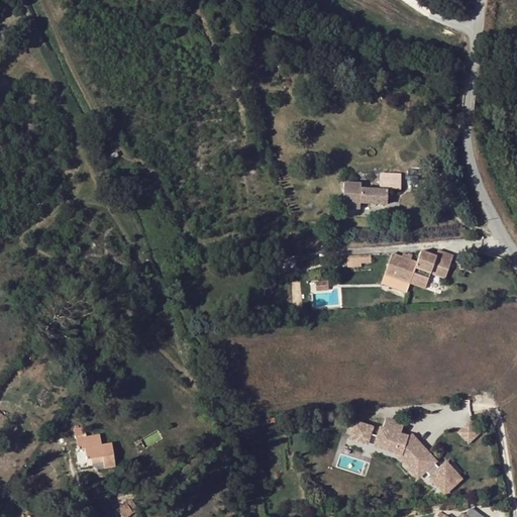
[(489,79),(503,81),(504,72),(490,70),(489,79)]
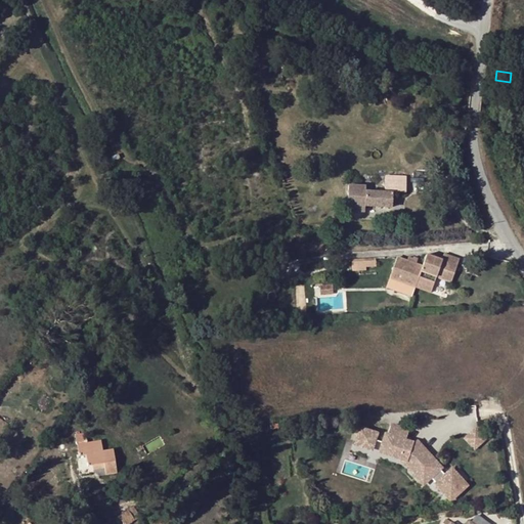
[(405,177),(385,176),(384,192),(365,191),(365,186),(347,185),(345,211),(363,212),(364,207),(391,208),(392,192),(404,193),(405,177)]
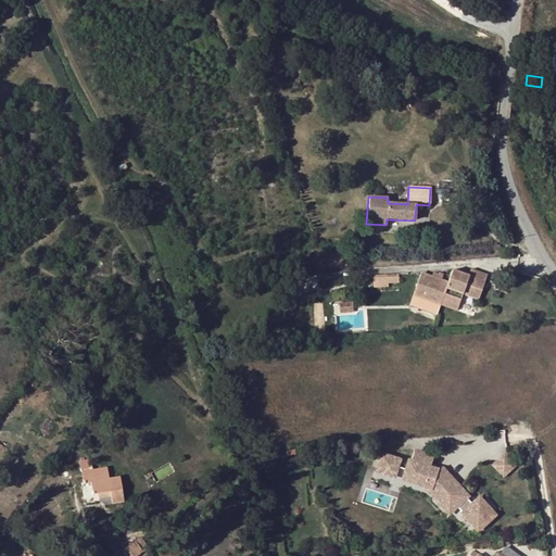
[(436,285),(438,279),(420,274),(413,295),(421,299),(440,305),(444,294),(459,301),(463,294),(478,300),(487,276),(471,270),(469,277),(452,272),(450,279),(454,280),(452,286),(447,283),(441,281),(440,286),(436,285)]
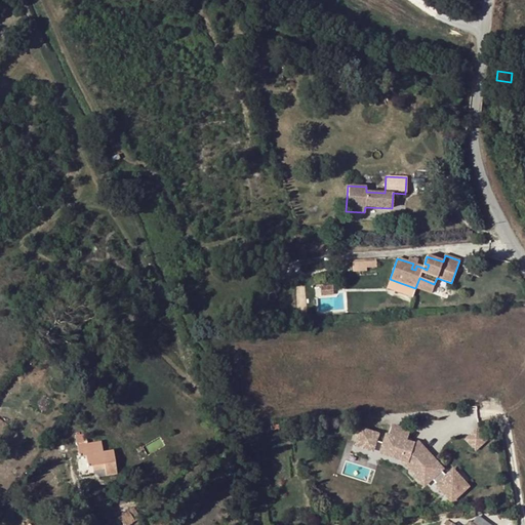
[(365,259),(352,261),(353,269),(366,268),(365,259)]
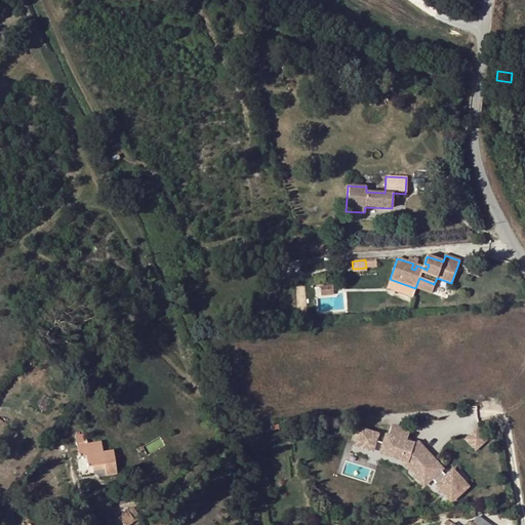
[(365,259),(366,268),(376,267),(376,259),(365,259)]
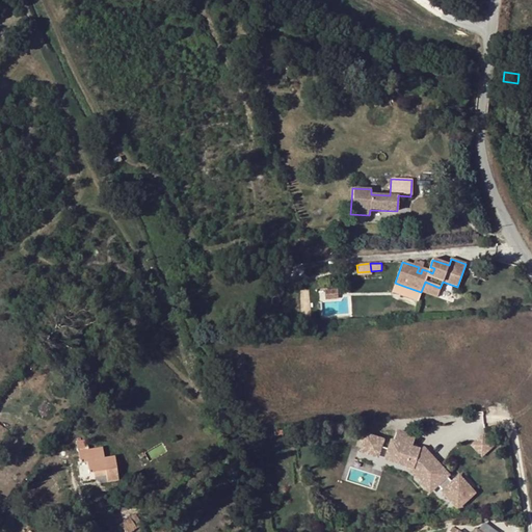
[(421,292),(403,286),(400,296),(417,302),(421,292)]
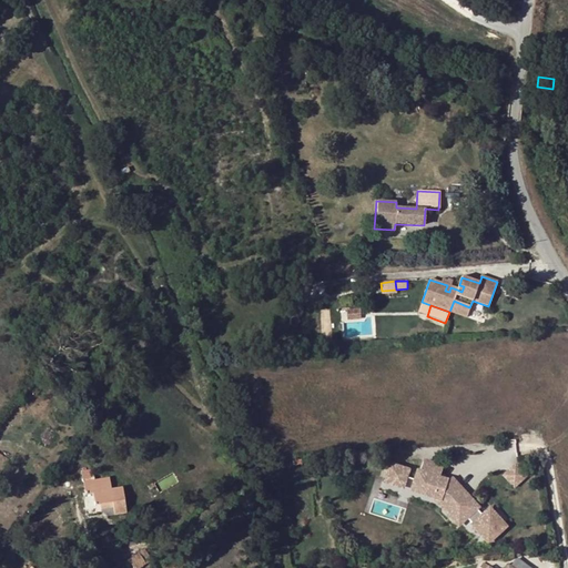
[(361,320),(361,308),(346,310),(347,321),(361,320)]
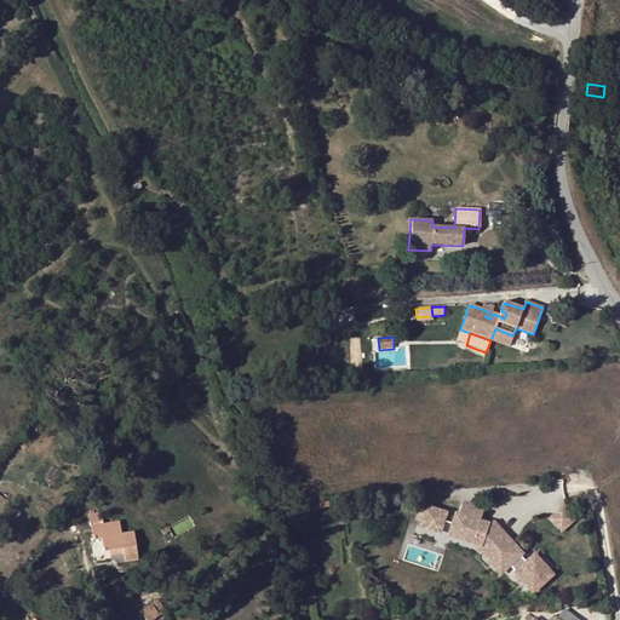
[(453,524),(442,521),(438,530),(461,539),(470,541),(475,543),(482,545),(483,544),(489,551),(486,555),(500,572),(521,554),(514,545),(515,545),(504,534),(503,534),(498,528),(494,532),(489,524),(480,523),(483,511),(461,504),(458,516),(457,516),(453,524)]
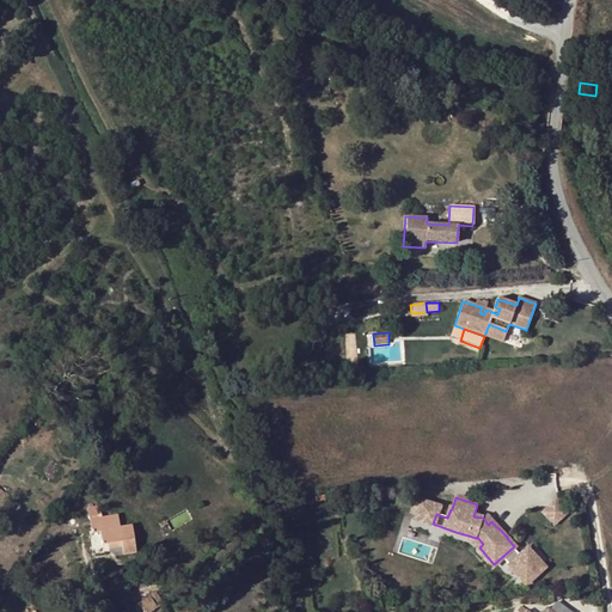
[(543,509),(552,524),(565,514),(556,500),(543,509)]
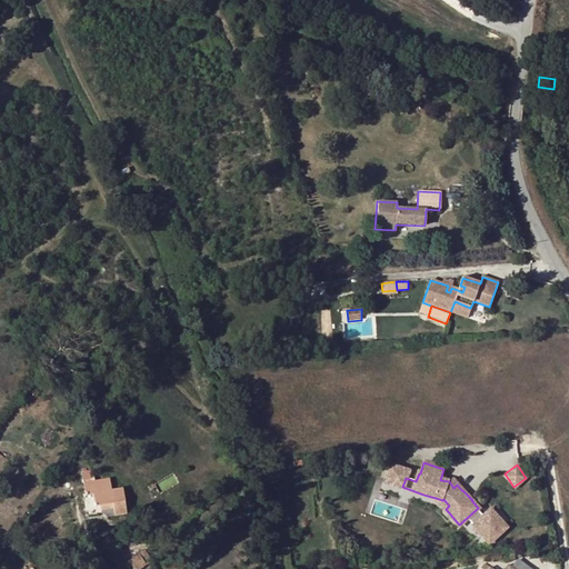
[(391,467),(389,473),(406,478),(408,471),(391,467)]
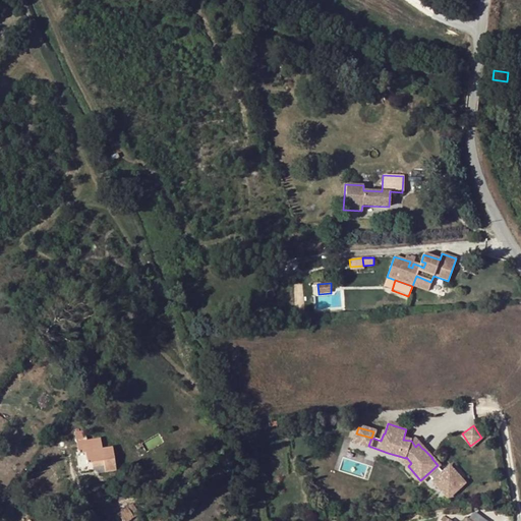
[(85,430),(74,432),(76,443),(87,441),(85,430)]
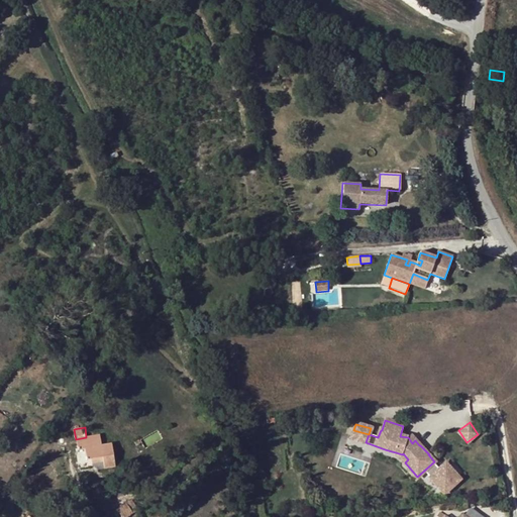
[(369,434),(353,430),(351,438),(366,442),(369,434)]
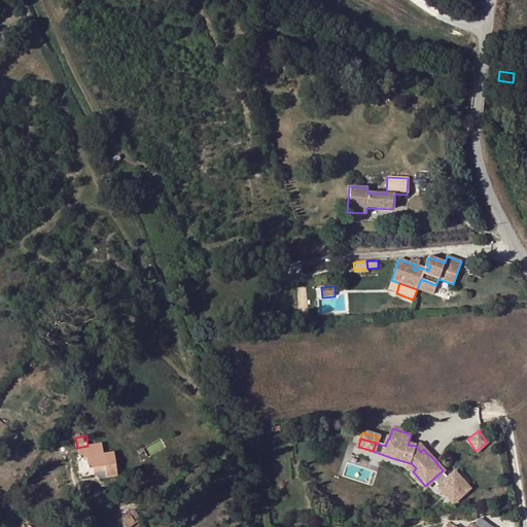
[(88,468),(93,467),(104,465),(106,478),(117,476),(113,453),(103,455),(101,444),(88,446),(77,448),(79,459),(86,458),(88,468)]
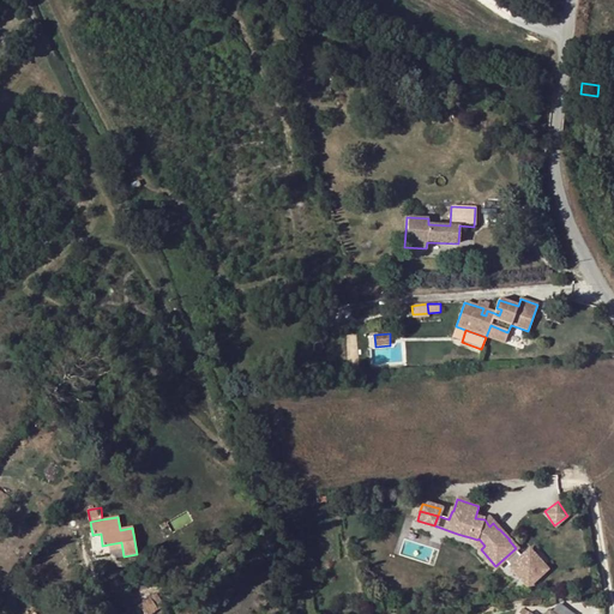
[(121,542),(108,545),(109,549),(109,552),(109,554),(112,555),(113,558),(115,558),(118,559),(124,557),(121,542)]
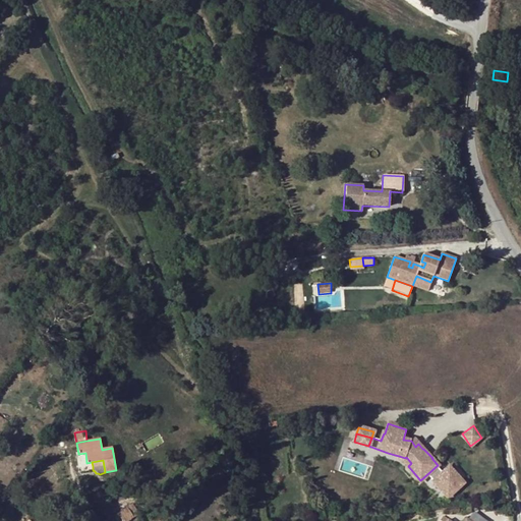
[(128,520),(138,514),(131,505),(112,519),(113,520),(128,520)]
